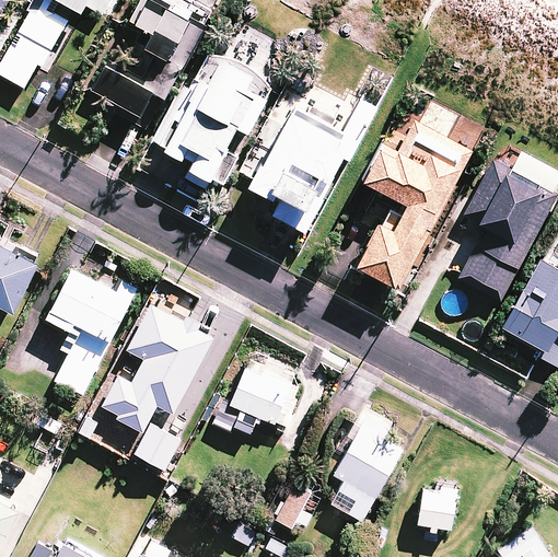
[(109,0),(20,0),(28,4),(25,11),(28,13),(0,64),(0,76),(23,89),(37,65),(42,68),(60,35),(74,9),(81,12),(83,7),(101,16),(109,0)]
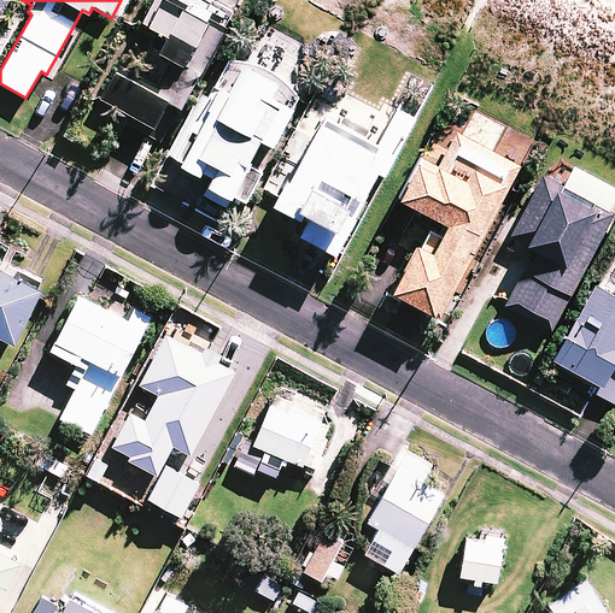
[(214,7),(201,0),(154,0),(144,21),(169,35),(159,52),(175,62),(157,90),(118,69),(100,99),(152,130),(147,139),(159,145),(170,125),(159,118),(169,102),(180,108),(234,18),(214,7)]
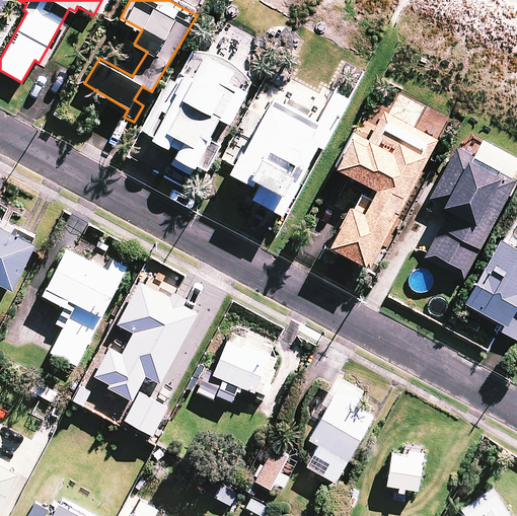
[(140,131),(151,137),(177,151),(170,164),(191,174),(196,164),(206,170),(220,145),(217,144),(207,139),(219,117),(229,122),(246,90),(234,84),(240,73),(194,48),(169,93),(160,109),(165,112),(160,120),(149,114),(140,131)]
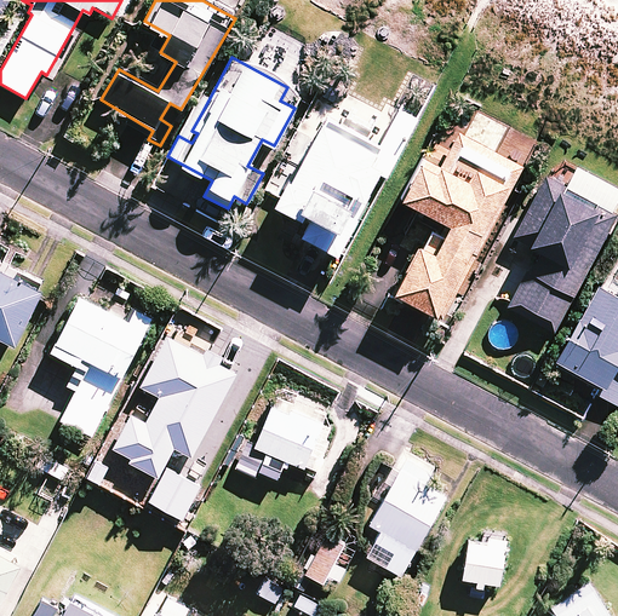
[(276,201),(275,205),(308,222),(301,235),(336,253),(381,168),(387,172),(415,117),(399,109),(390,125),(367,113),(365,117),(348,108),(337,130),(325,124),(315,140),(296,131),(263,194),(276,201)]
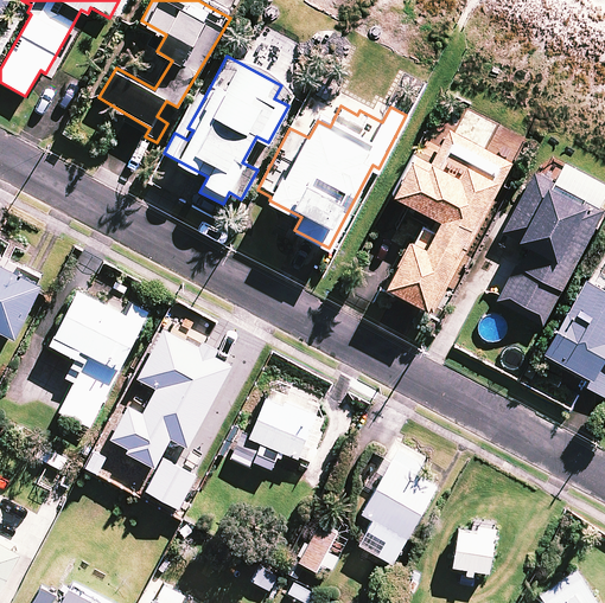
[(434,232),(422,226),(415,242),(411,239),(387,287),(433,310),(509,165),(483,151),(494,129),(465,115),(454,135),(449,132),(431,166),(414,158),(394,196),(440,220),(434,232)]
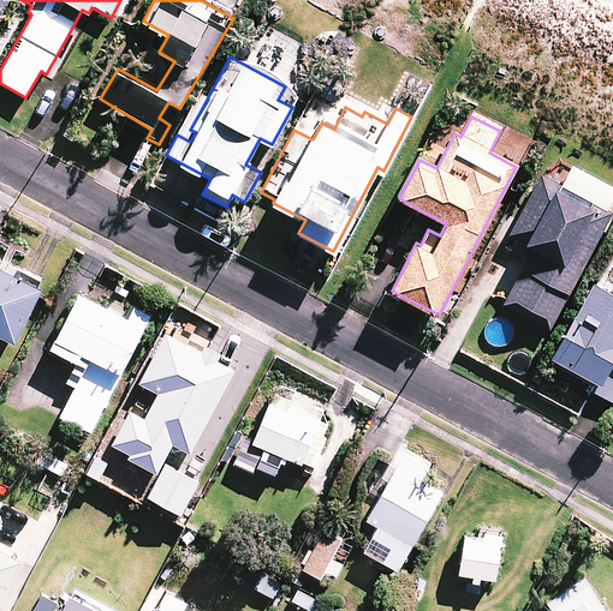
[(548,330),(611,214),(552,181),(541,175),(509,235),(533,249),(501,306),(548,330)]
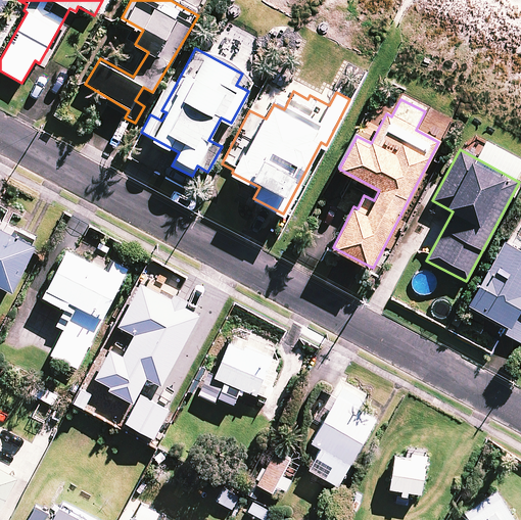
[(35,244),(0,226),(0,283),(12,289),(35,244)]
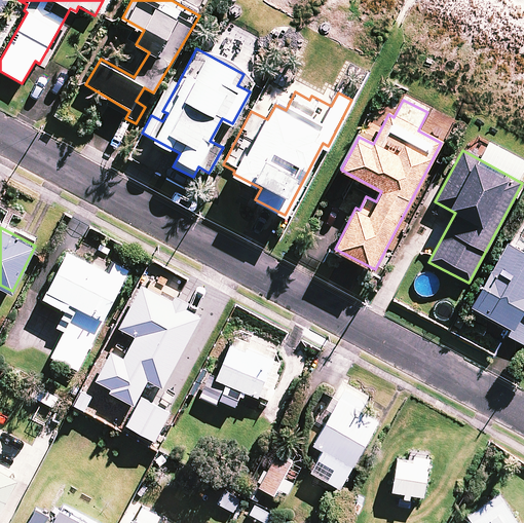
[(523,250),(508,241),(472,306),(512,329),(508,336),(523,345),(523,313),(521,312),(523,306),(523,250)]
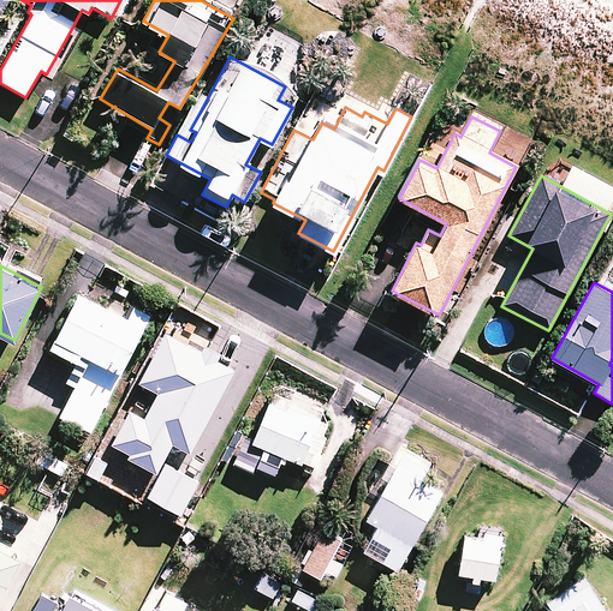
[(78,297),(51,351),(76,363),(79,354),(89,359),(60,419),(90,435),(120,375),(149,317),(132,309),(126,321),(78,297)]
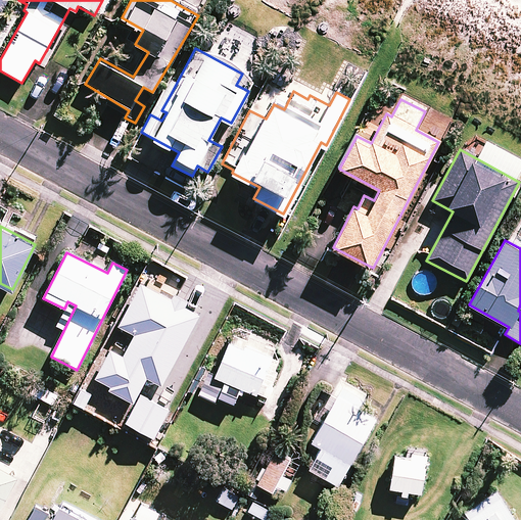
[(197,315),(143,286),(122,327),(137,334),(123,362),(161,382),(197,315)]
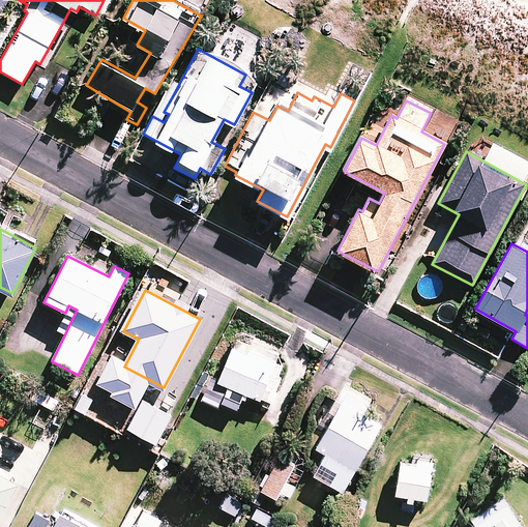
[(236,412),(241,401),(243,402),(245,397),(261,404),(263,399),(279,364),(234,345),(215,385),(209,382),(200,401),(217,409),(220,404),(236,412)]
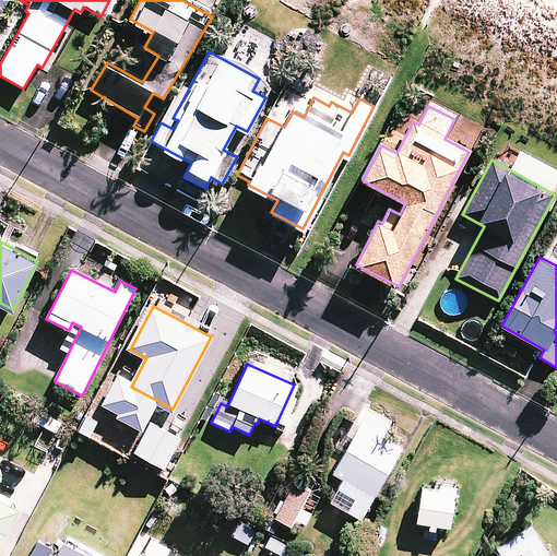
[(179,439),(150,423),(134,453),(163,469),(179,439)]
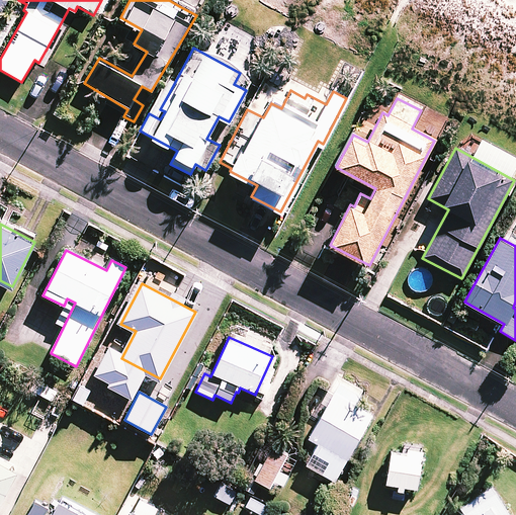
[(370,417),(333,396),(308,439),(318,444),(306,465),(334,482),(370,417)]
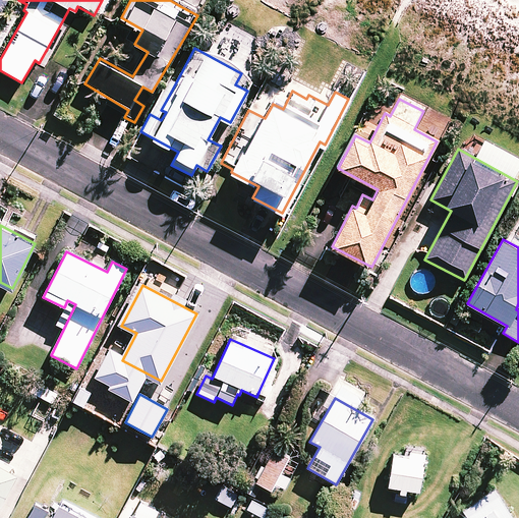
[(32,449),(0,432),(0,509),(16,478),(32,449)]
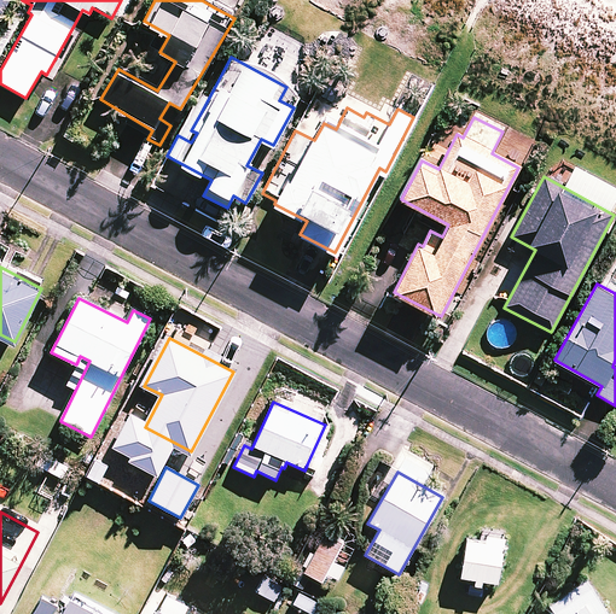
[(312,537),(295,528),(283,550),(300,560),(312,537)]
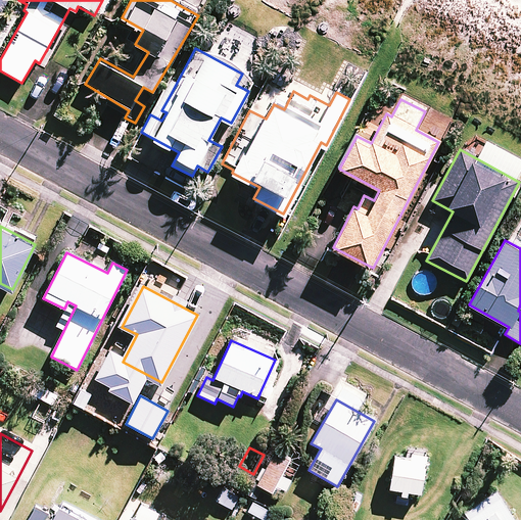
[(272,492),(275,486),(284,491),(289,480),(280,476),(288,460),(273,453),(256,484),(272,492)]
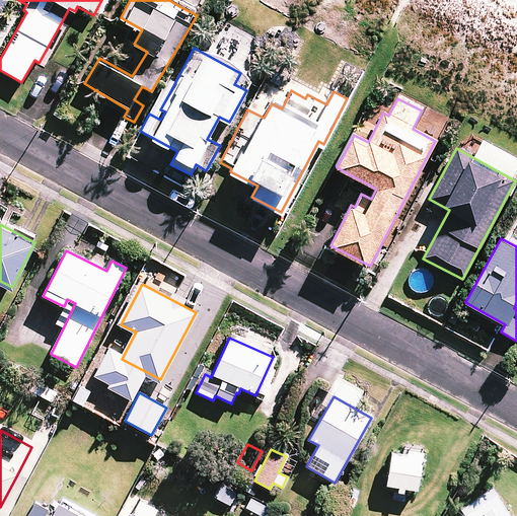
[(384,502),(389,502),(405,503),(407,488),(419,489),(421,452),(407,451),(407,456),(387,454),(385,483),(384,502)]
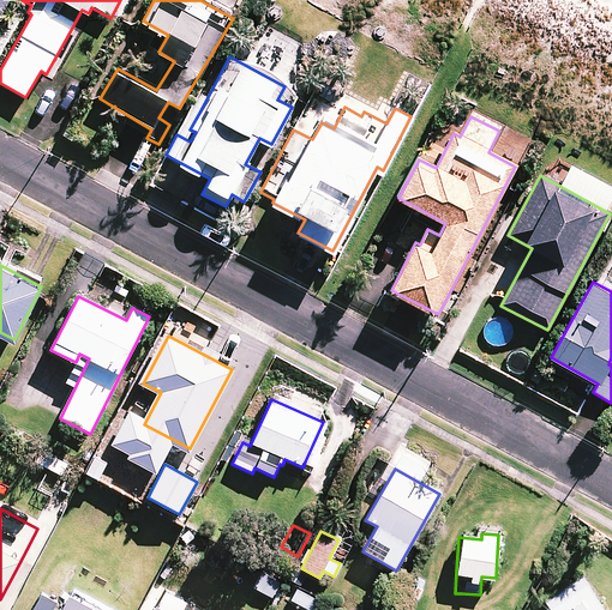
[(257,572),(249,587),(273,599),(281,584),(257,572)]
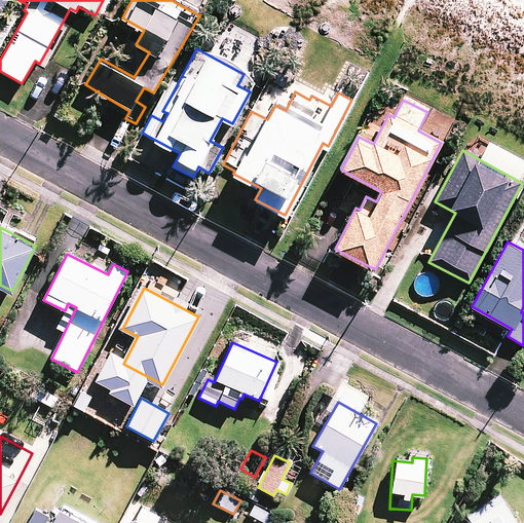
[(518,522),(497,495),(466,518),(470,522),(518,522)]
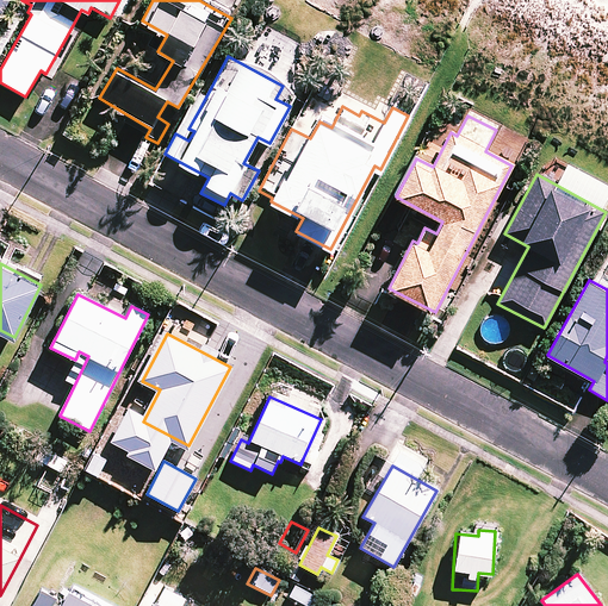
[(311,605),(316,599),(289,585),(281,598),(297,605),(311,605)]
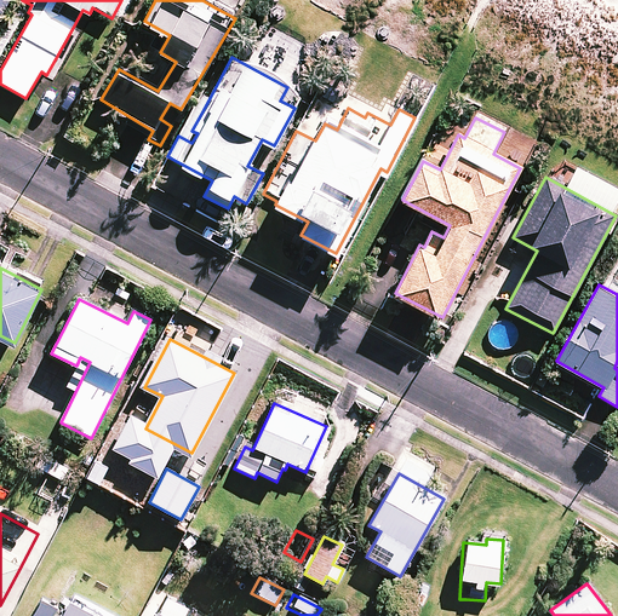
[(164,598),(158,609),(154,615),(195,615),(164,598)]
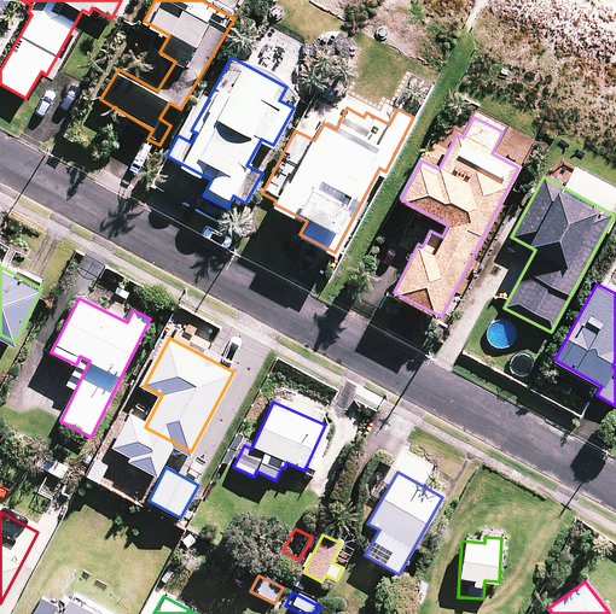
[(97,613),(69,598),(63,610),(42,598),(34,613),(97,613)]
